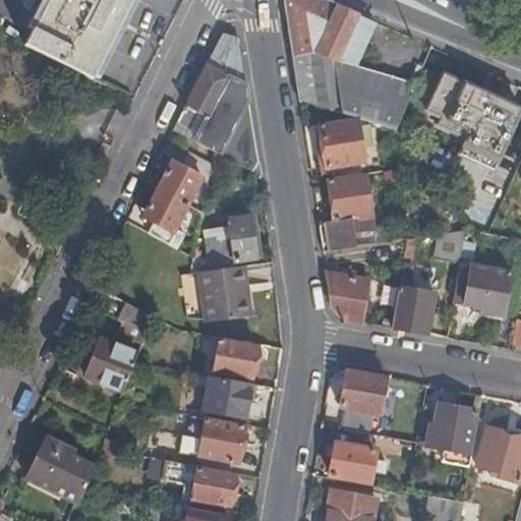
[(25,44),(94,78),(96,75),(104,57),(132,0),(47,0),(36,22),(33,31),(25,44)]
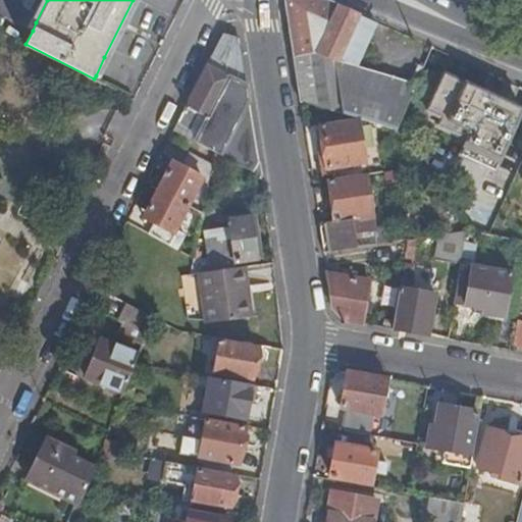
[(27,28),(33,31),(36,22),(47,0),(40,0),(31,19),(27,28)]
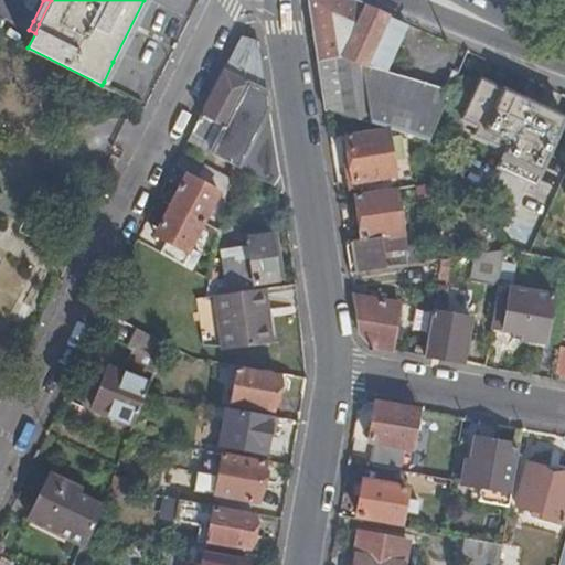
[(144,0),(113,62),(104,82),(109,85),(118,65),(150,0),(144,0)]
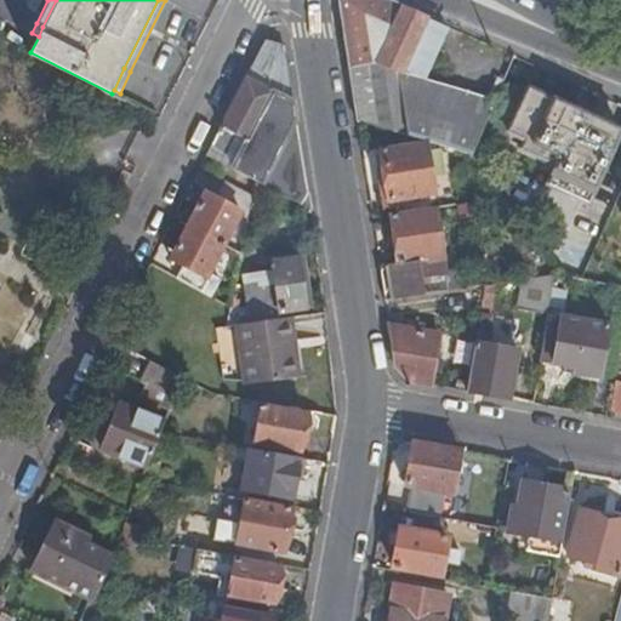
[(402,75),(427,18),(385,0),(337,0),(357,119),(422,141),(469,155),(493,103),(402,75)]
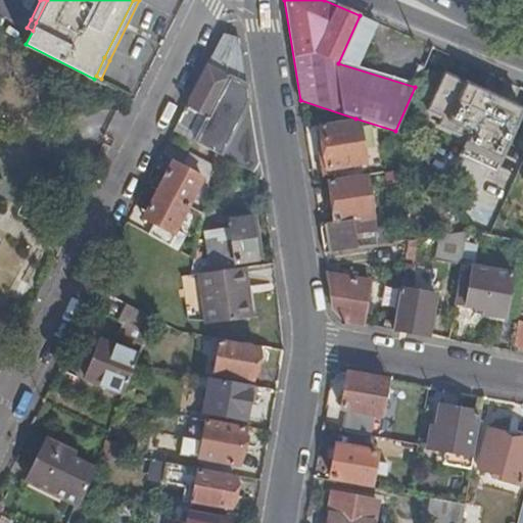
[(224,35),(178,122),(194,130),(201,116),(207,120),(196,144),(216,154),(260,177),(240,37),(224,35)]
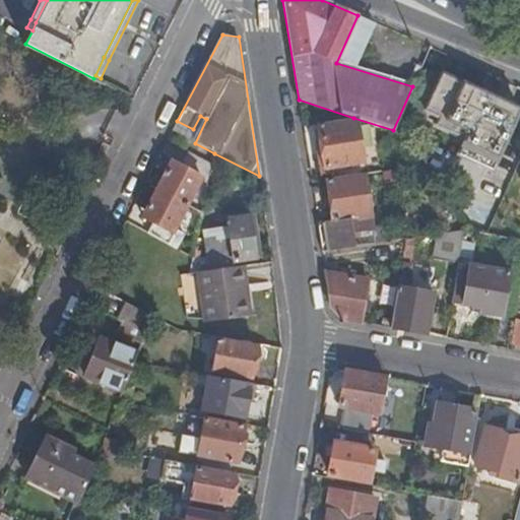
[(519,111),(441,74),(424,113),(439,120),(435,129),(466,143),(462,151),(495,166),(519,111)]
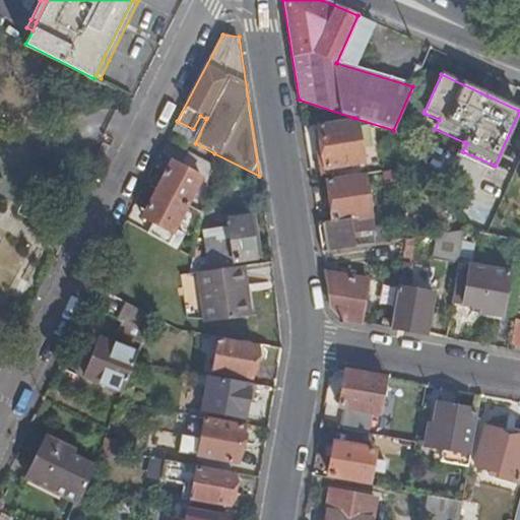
[(177,121),(172,131),(174,132),(195,143),(206,119),(200,116),(193,129),(177,121)]
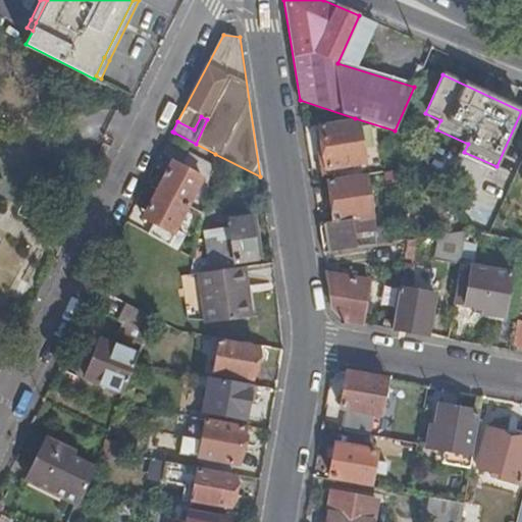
[(356,119),(319,124),(326,169),(364,164),(356,119)]
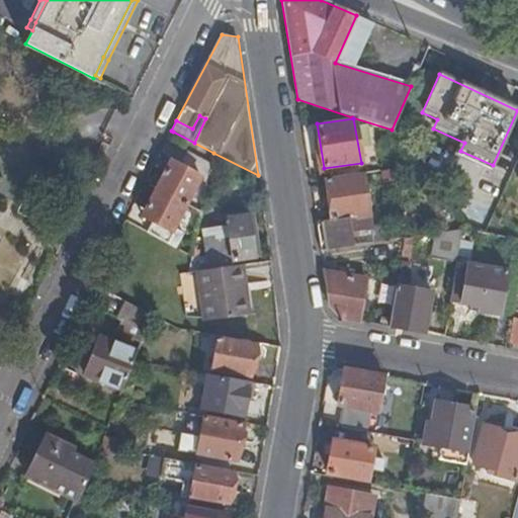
[(167,168),(155,189),(186,205),(200,179),(206,183),(210,165),(187,152),(179,167),(181,167),(178,174),(167,168)]
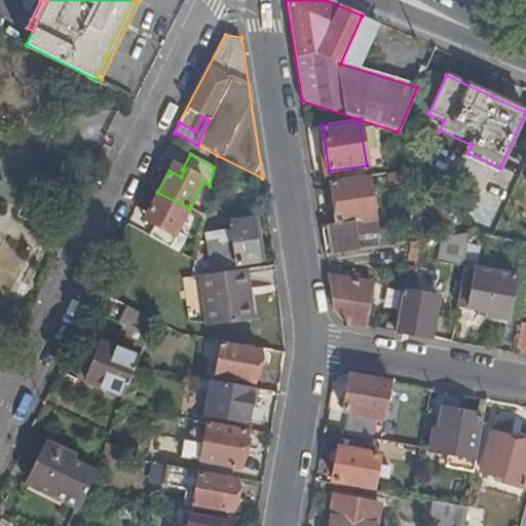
[(442,191),(424,167),(414,170),(453,236),(467,234),(475,233),(442,191)]
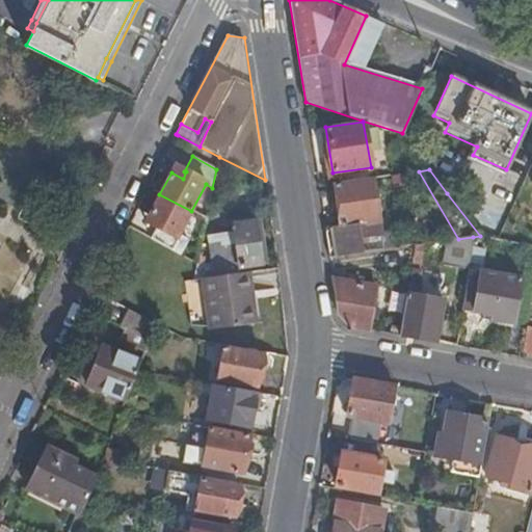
[(340,227),(326,229),(330,258),(364,253),(361,237),(380,234),(371,178),(334,183),(340,227)]
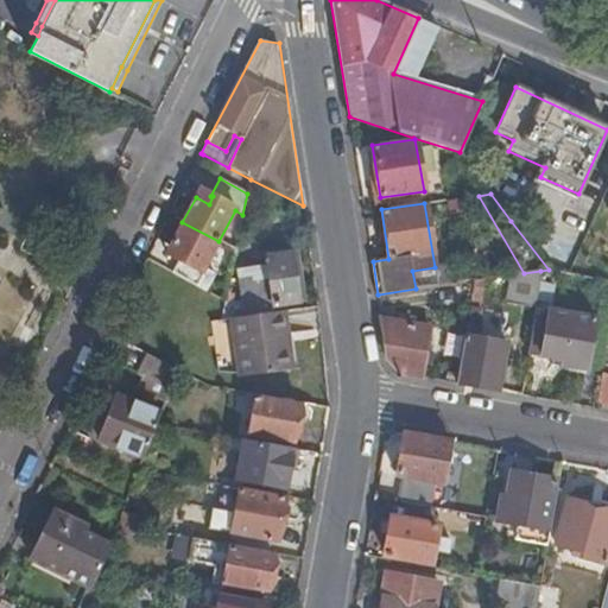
[(183,252),(172,273),(207,292),(215,276),(204,270),(219,241),(182,222),(170,245),(183,252)]
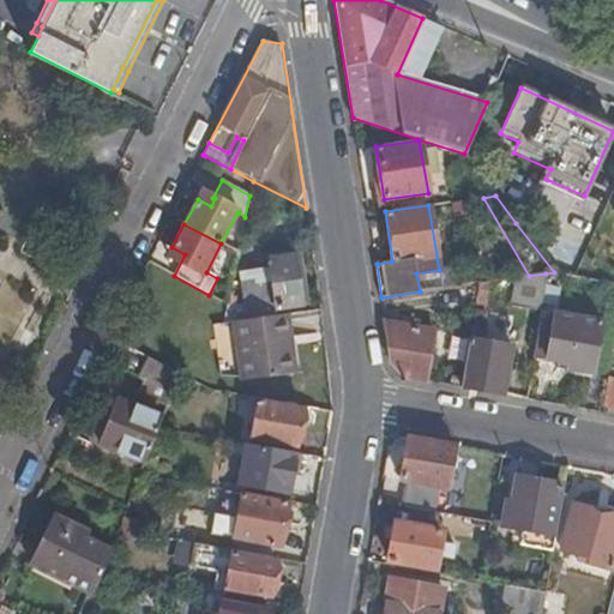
[(271,277),(276,309),(302,305),(295,256),(269,260),(271,277)]
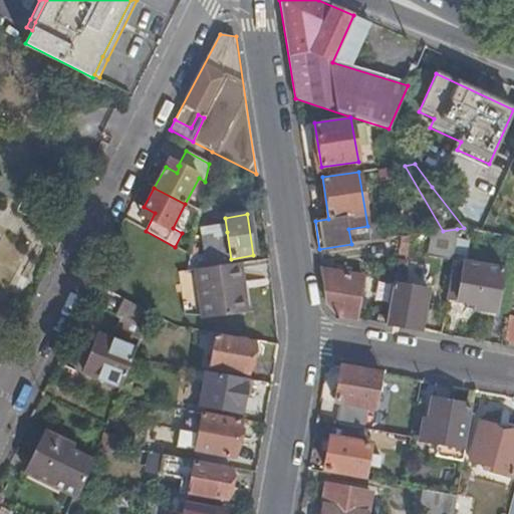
[(452,261),(457,229),(443,231),(432,232),(429,257),(452,261)]
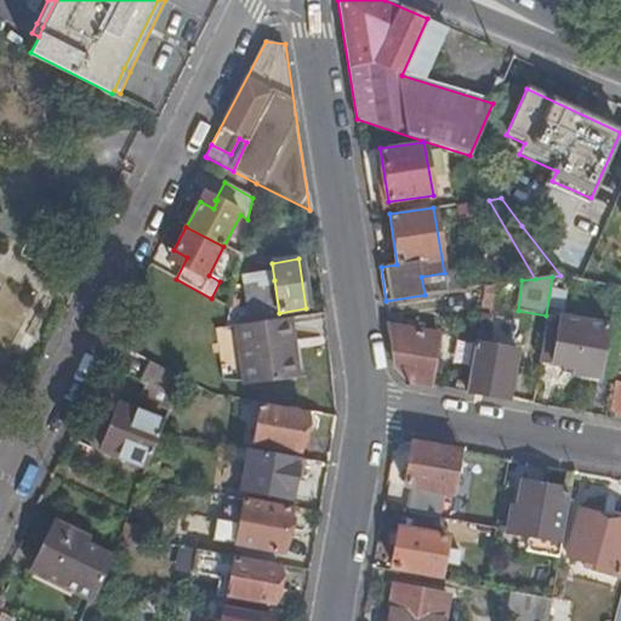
[(251,323),(279,319),(279,313),(274,280),(244,286),(251,323)]
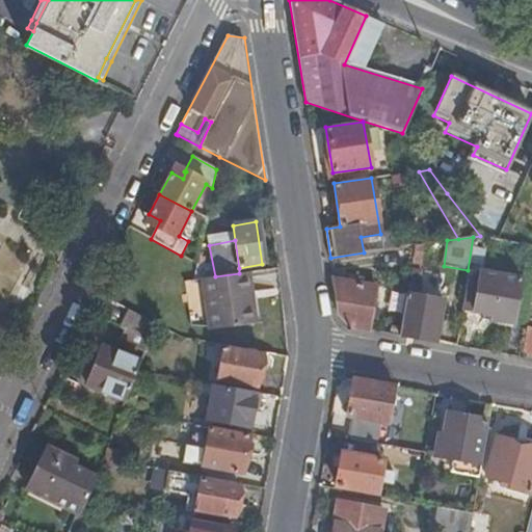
[(400,337),(436,343),(443,301),(419,297),(421,282),(419,282),(420,272),(419,271),(423,244),(414,245),(400,337)]
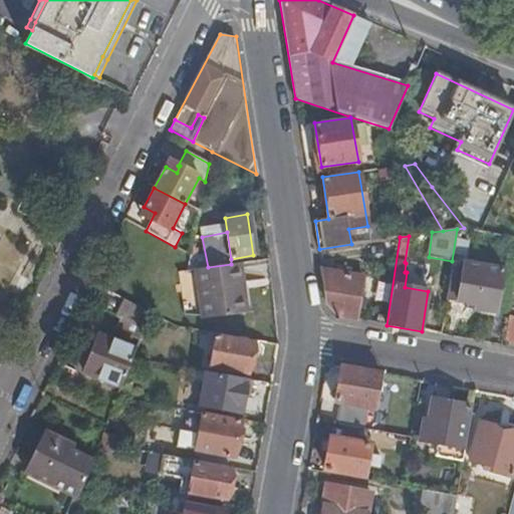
[(246,313),(240,263),(232,264),(231,264),(208,267),(196,269),(202,320),(246,313)]
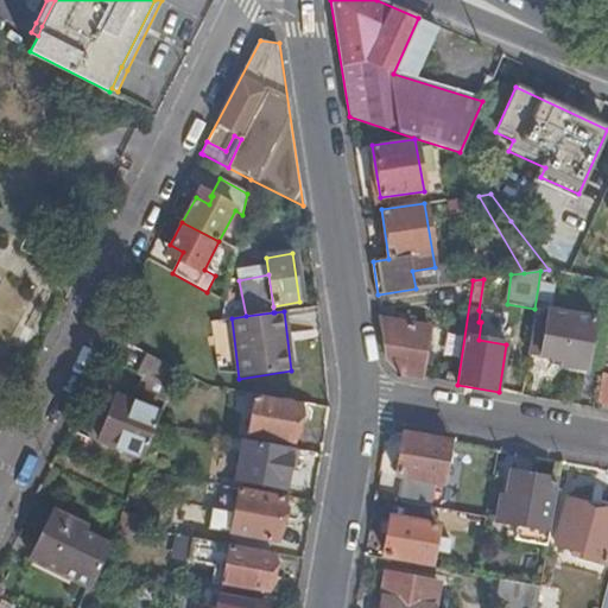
[(533,321),(527,354),(562,360),(562,366),(586,371),(595,318),(549,311),(546,323),(533,321)]
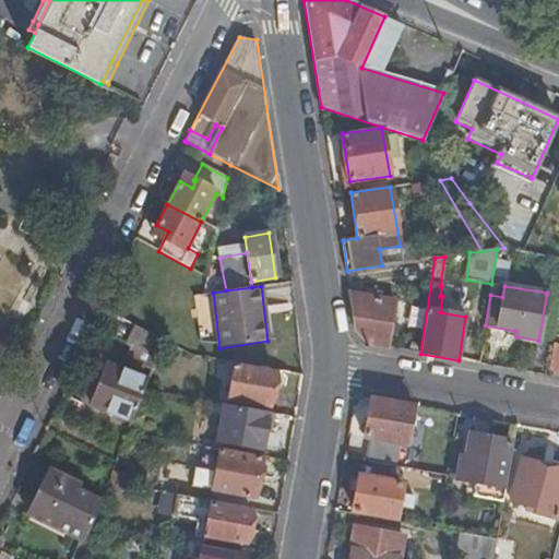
[(394,302),(351,294),(357,333),(367,344),(388,348),(394,302)]
